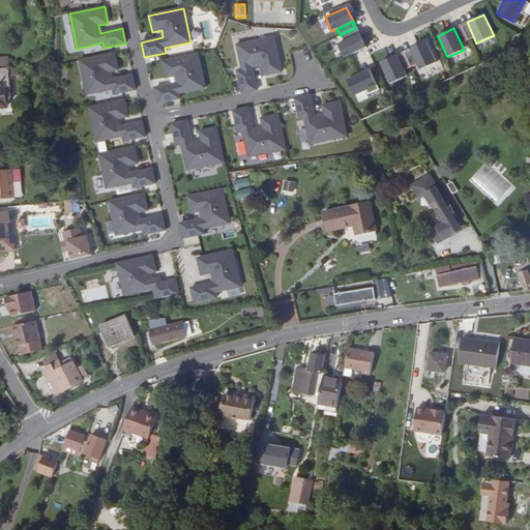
[(359,34),(337,43),(344,58),(365,48),(359,34)]
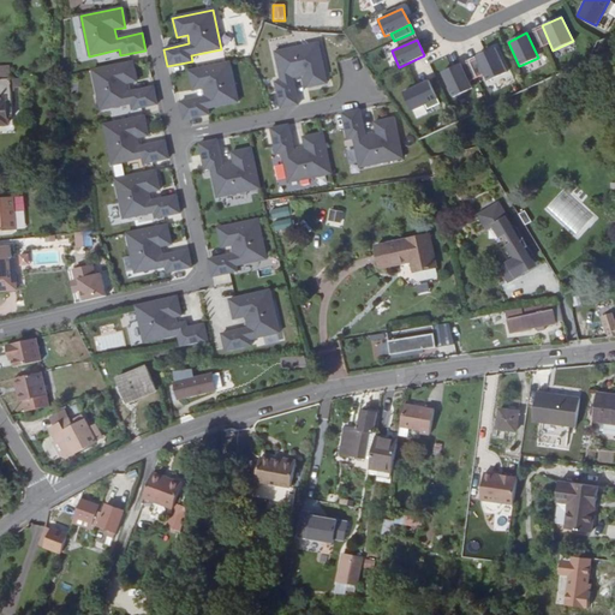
[(274,83),(280,108),(297,105),(292,78),(303,76),(305,88),(326,84),(317,43),(274,52),(280,82),(274,83)]
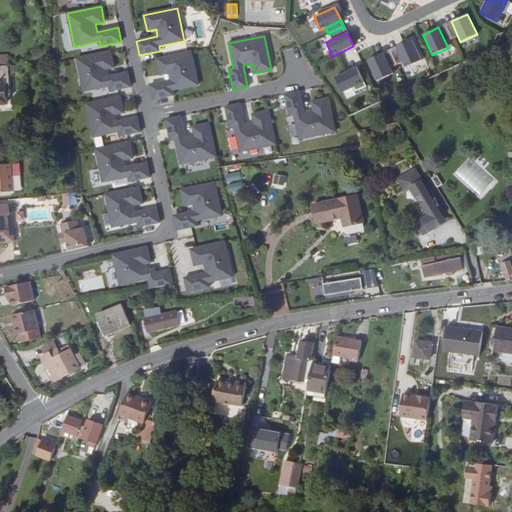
[(412,39),(396,47),(406,68),(422,60),(412,39)]
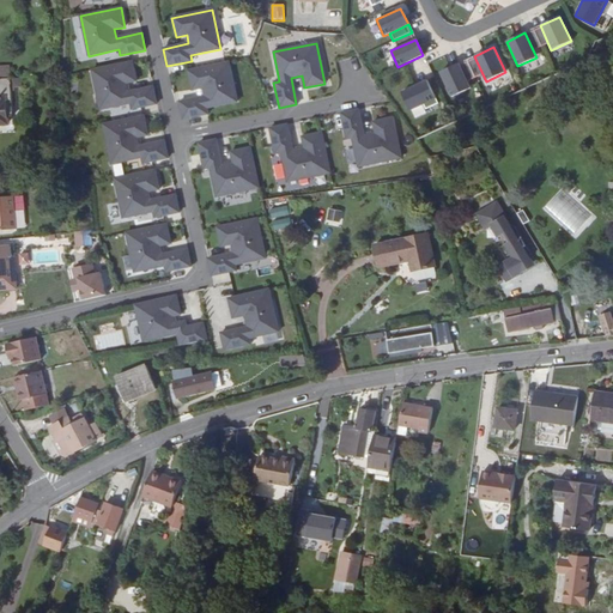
[(132,62),(91,71),(99,110),(131,104),(132,109),(156,104),(152,87),(127,92),(125,84),(135,82),(132,62)]
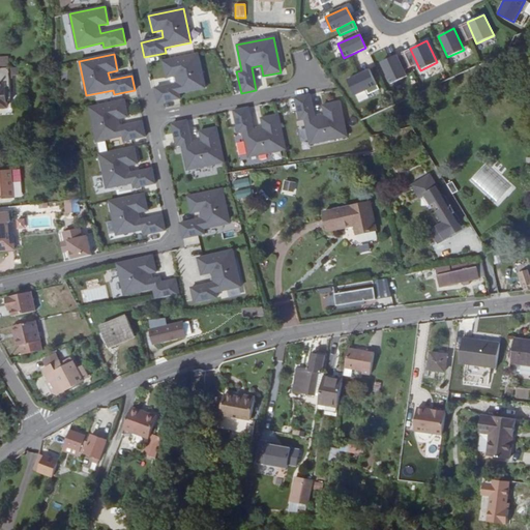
[(157,104),(179,98),(178,93),(204,88),(197,54),(163,61),(166,78),(175,76),(177,84),(154,88),(157,104)]
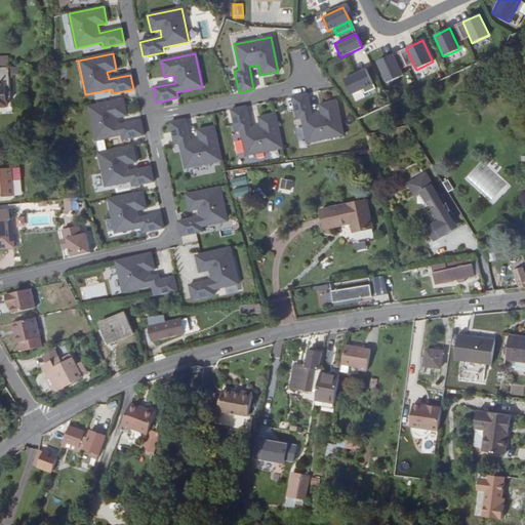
[(393,54),(376,63),(387,84),(402,76),(393,54)]
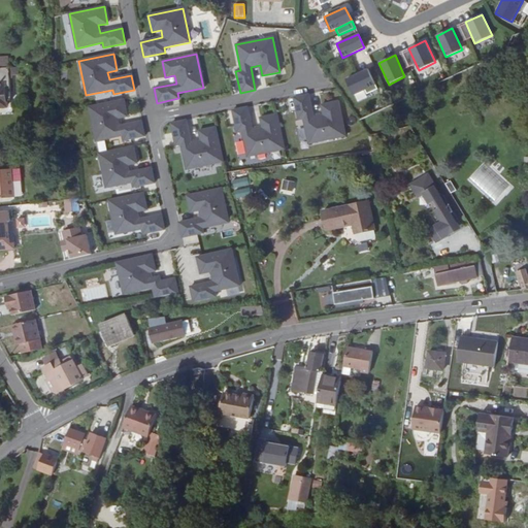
[(361,68),(372,65),(370,59),(359,62),(361,68)]
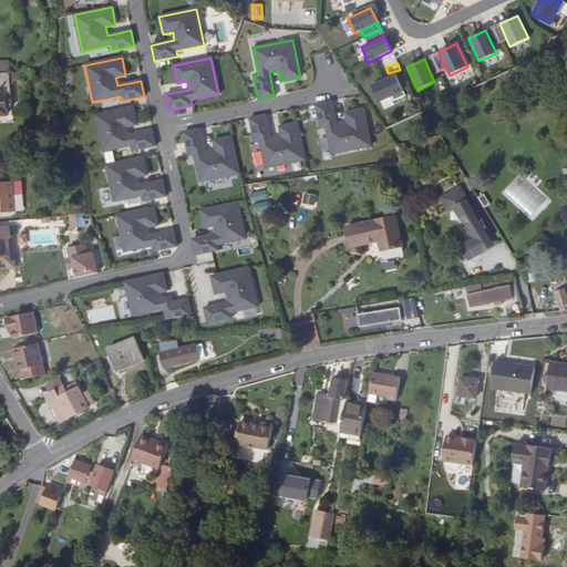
[(10,107),(9,73),(8,73),(0,73),(0,114),(6,114),(6,107),(10,107)]
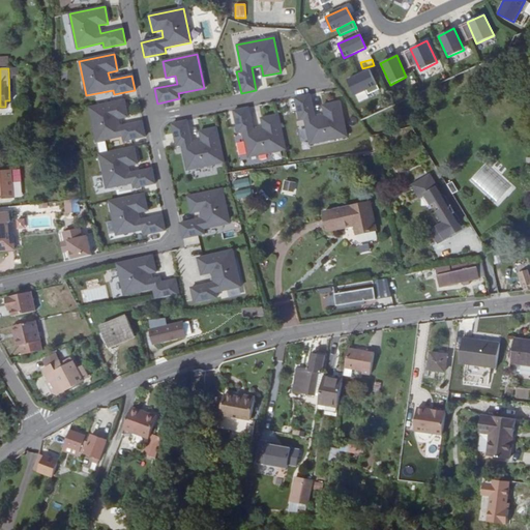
[(369,68),(347,79),(355,95),(377,85),(369,68)]
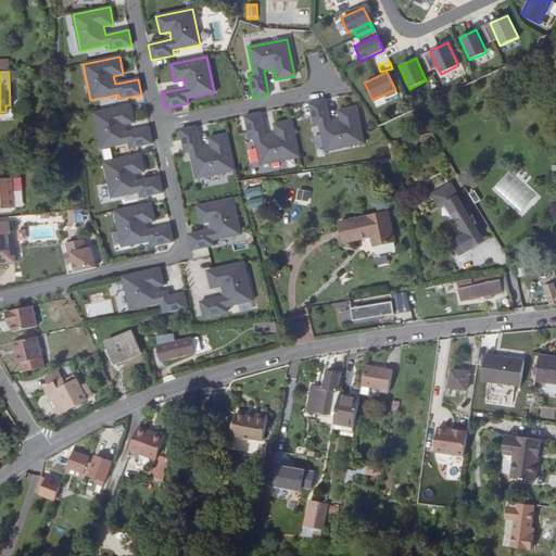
[(324,152),(362,144),(355,108),(337,111),(339,122),(328,124),(324,100),(308,103),(313,127),(318,126),(324,152)]
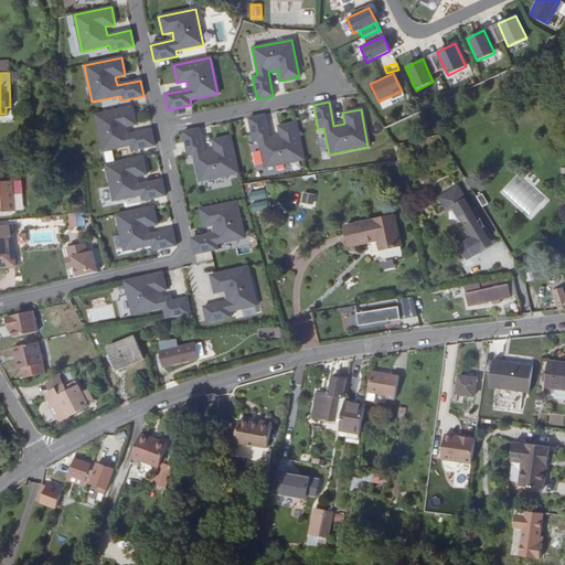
[(132,107),(95,115),(103,151),(130,146),(131,151),(155,146),(151,130),(127,135),(126,127),(136,125),(132,107)]
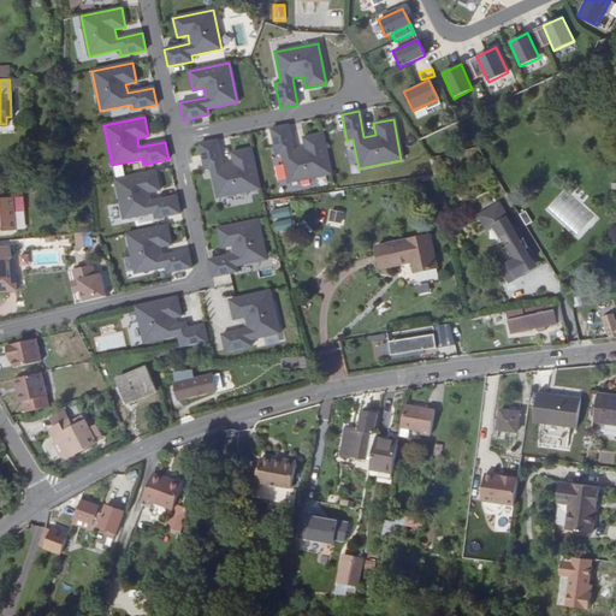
[(288,183),(330,175),(321,134),(302,138),(304,150),(292,153),(288,125),(270,130),(276,155),(282,154),(288,183)]
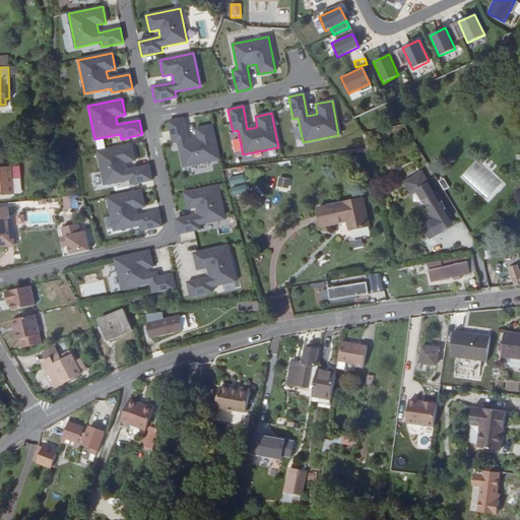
[(182,168),(218,159),(211,126),(194,129),(196,139),(187,141),(182,119),(168,122),(172,143),(177,142),(182,168)]
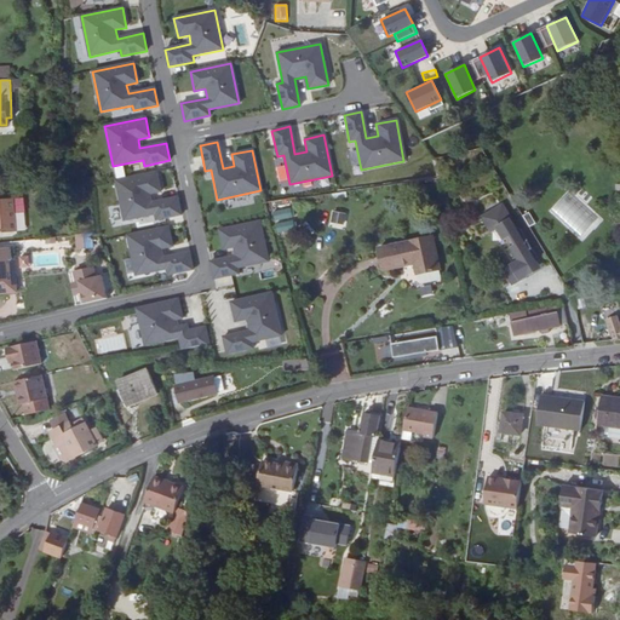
[(156,172),(115,181),(124,220),(155,214),(156,220),(181,216),(177,197),(151,204),(149,194),(160,191),(156,172)]
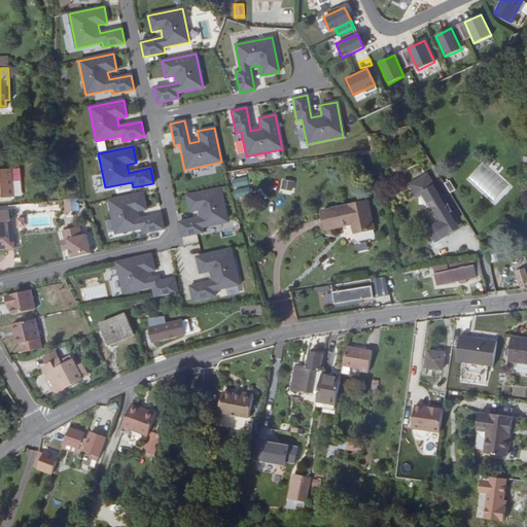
[(0,198),(12,197),(11,182),(9,169),(0,170),(0,198)]
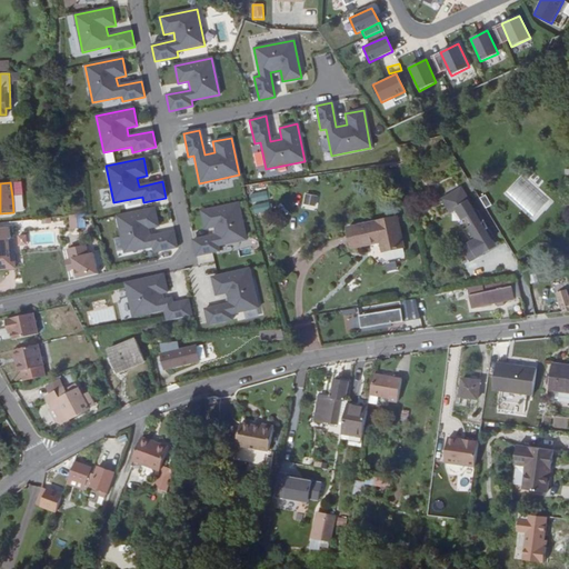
[(20,182),(10,182),(12,197),(21,196),(20,182)]
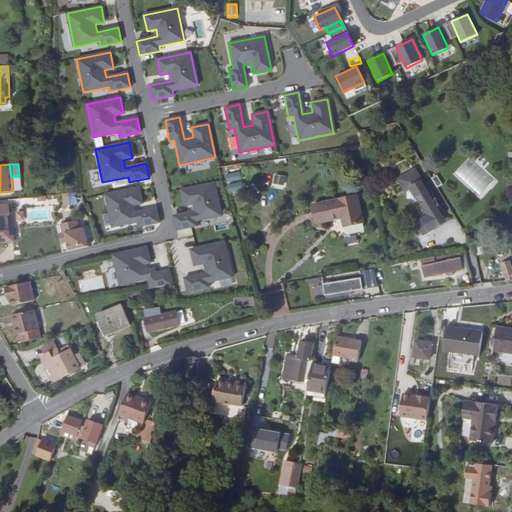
[(431,223),(443,216),(437,205),(435,207),(412,170),(396,179),(404,192),(410,188),(416,198),(420,195),(424,202),(420,205),(427,216),(420,220),(427,232),(434,228),(431,224),(431,223)]
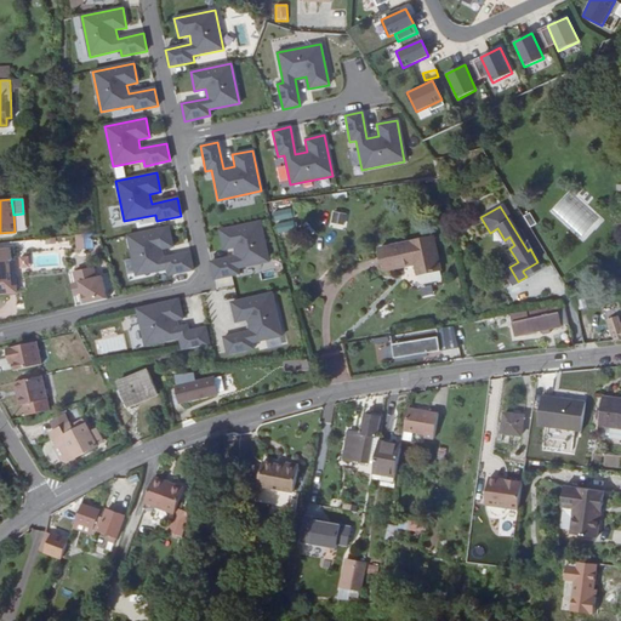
[(272,211),(275,234),(295,232),(291,209),(272,211)]
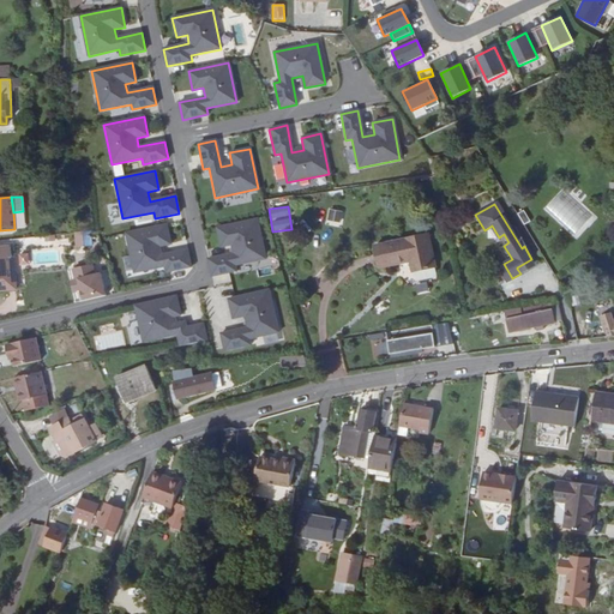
[(327,209),(326,221),(341,223),(343,211),(327,209)]
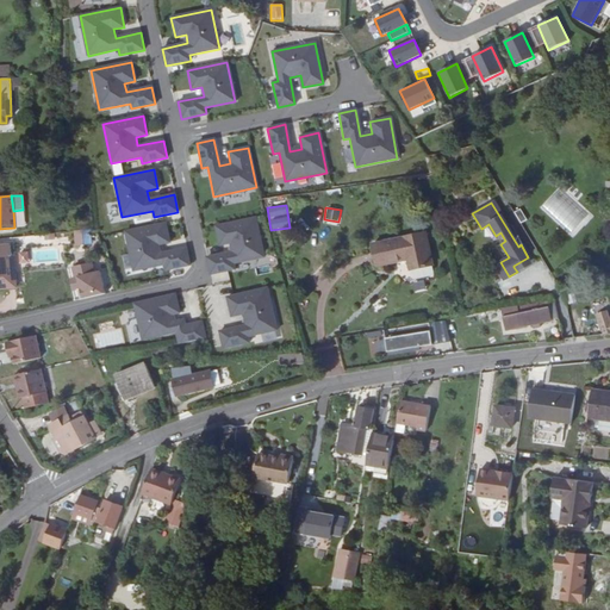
[(206,257),(210,274),(234,269),(232,263),(262,257),(254,218),(215,226),(218,246),(229,243),(231,251),(206,257)]
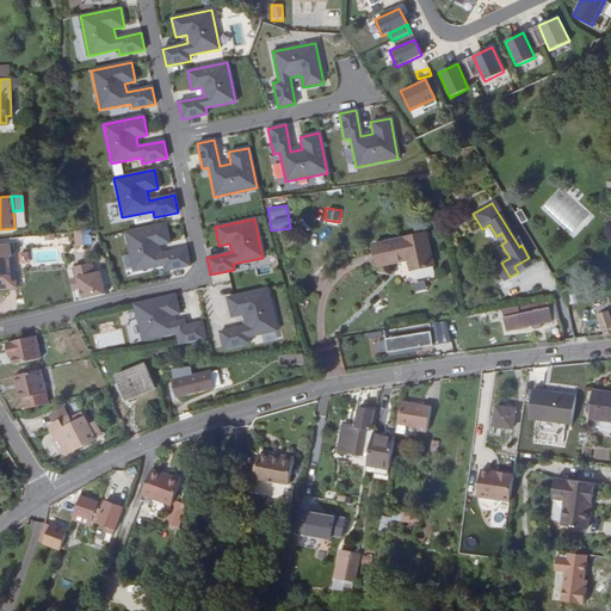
[(165,224),(125,233),(134,272),(164,265),(165,271),(190,266),(186,250),(160,254),(159,246),(170,244),(165,224)]
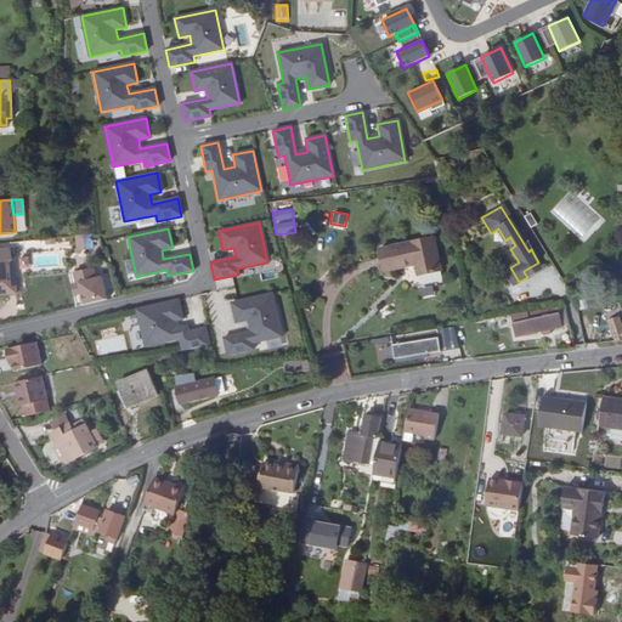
[(529,252),(531,249),(519,231),(516,232),(529,252)]
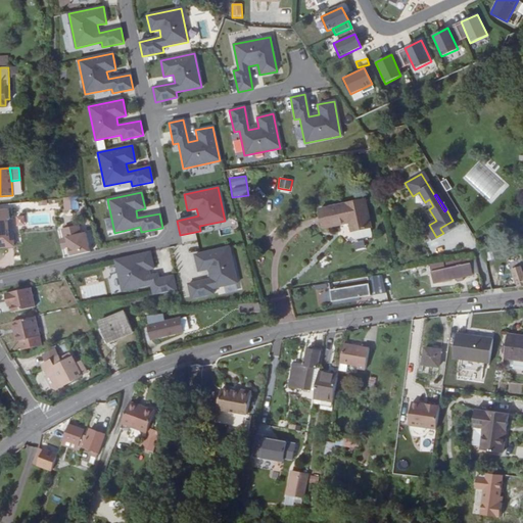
[(63,211),(78,210),(78,197),(62,197),(63,211)]
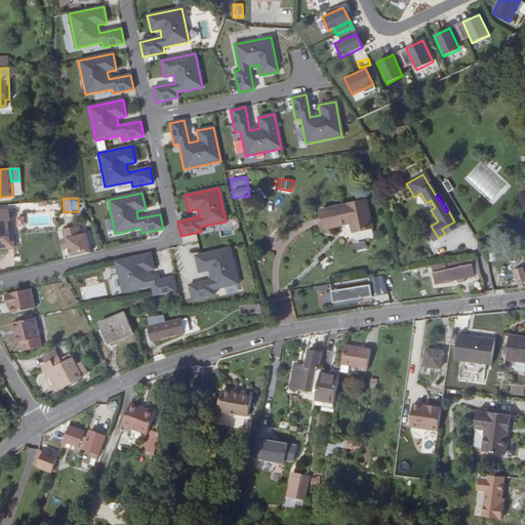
[(370,228),(364,200),(318,210),(322,229),(348,224),(351,233),(370,228)]
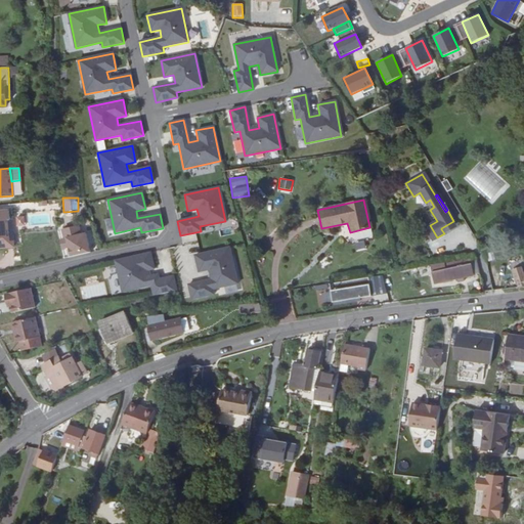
[(7,210),(0,211),(0,246),(11,246),(10,229),(9,229),(7,210)]
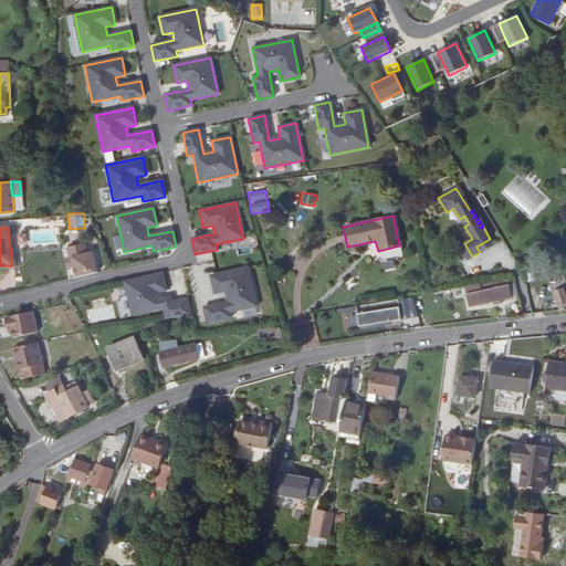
[(65,250),(67,259),(63,260),(67,270),(71,269),(75,280),(97,271),(86,241),(65,250)]
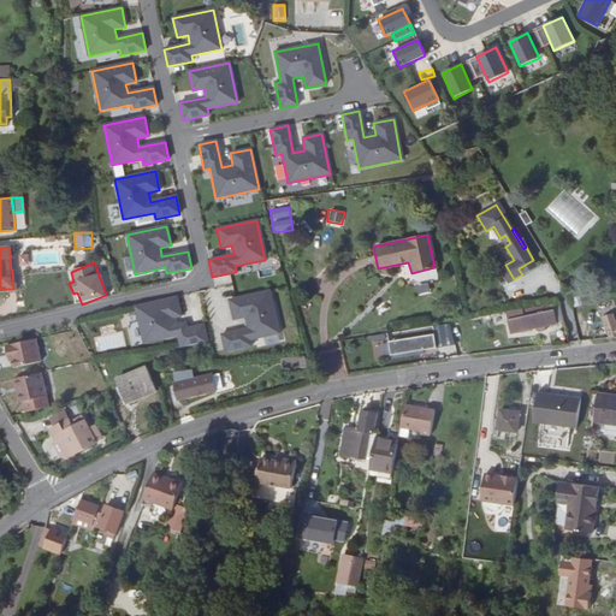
[(507,284),(514,279),(505,265),(498,270),(507,284)]
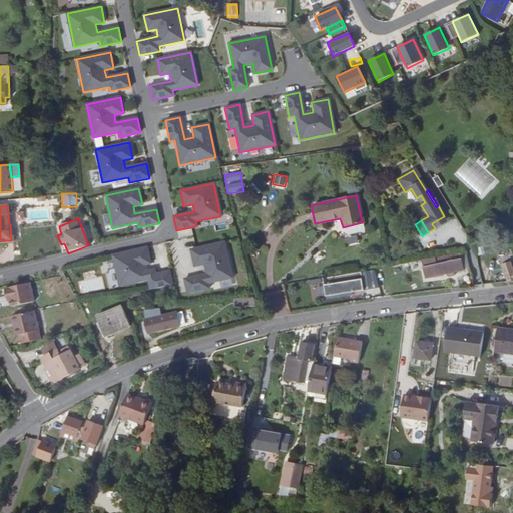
[(231,277),(223,241),(189,249),(193,266),(203,264),(205,274),(184,279),(187,293),(208,288),(207,283),(231,277)]
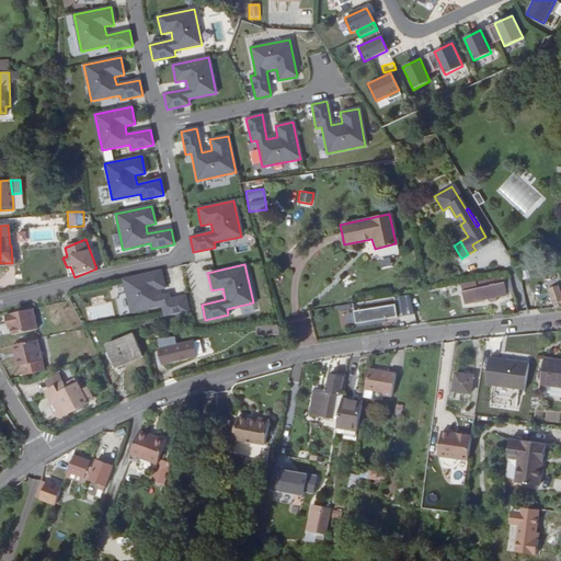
[(163,316),(189,312),(185,296),(170,299),(169,294),(159,296),(157,289),(164,287),(161,271),(123,279),(130,312),(161,306),(163,316)]
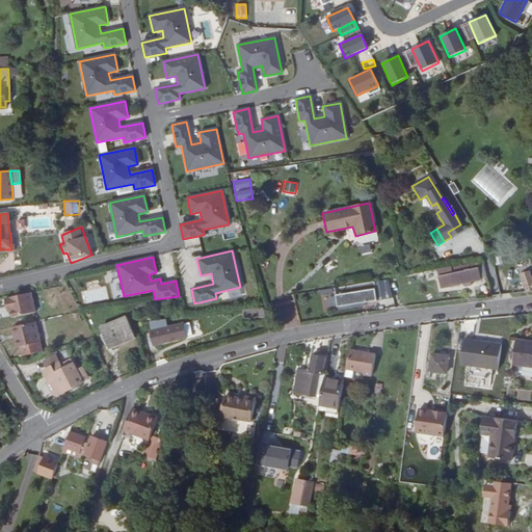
[(481,263),(448,268),(449,274),(452,287),(484,280),(482,268),(481,263)]
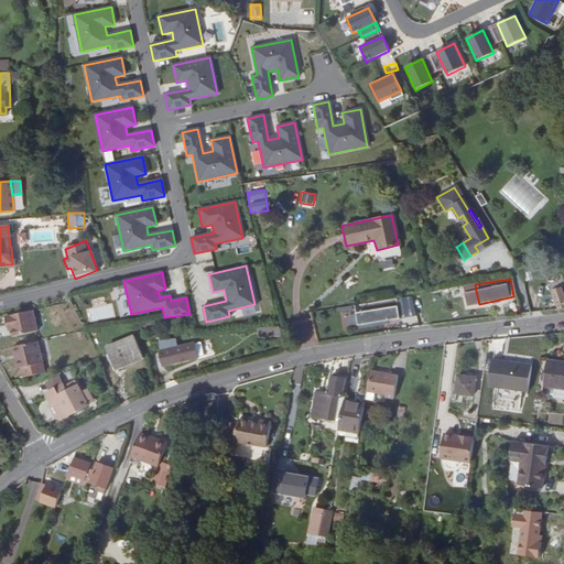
[(551,290),(556,310),(563,308),(563,296),(563,297),(560,286),(559,286),(551,290)]
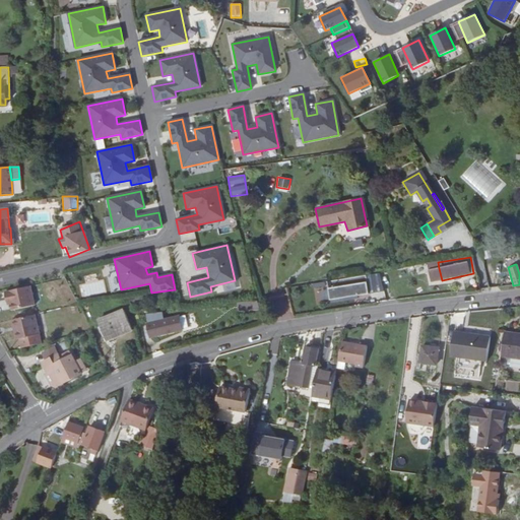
[(109,277),(111,288),(118,287),(116,276),(109,277)]
